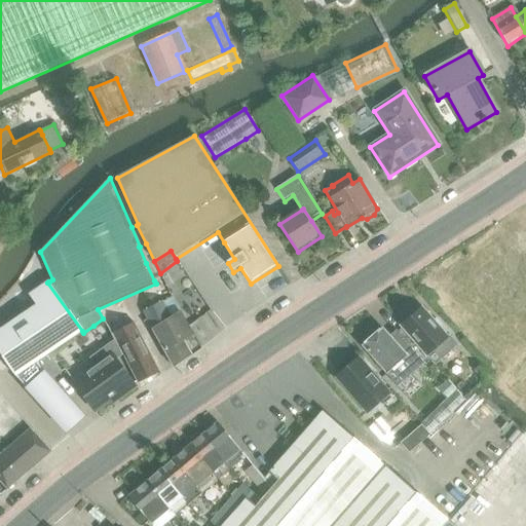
[(0,329),(0,354),(15,376),(65,433),(66,431),(68,429),(83,416),(50,379),(43,371),(38,363),(47,357),(49,354),(79,333),(82,331),(47,283),(29,294),(36,305),(0,329)]
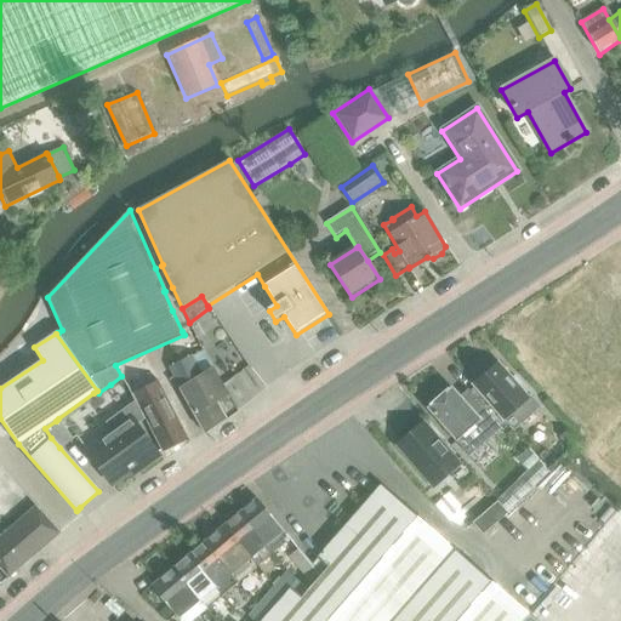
[(205,436),(237,412),(203,348),(189,357),(201,377),(181,391),(205,436)]
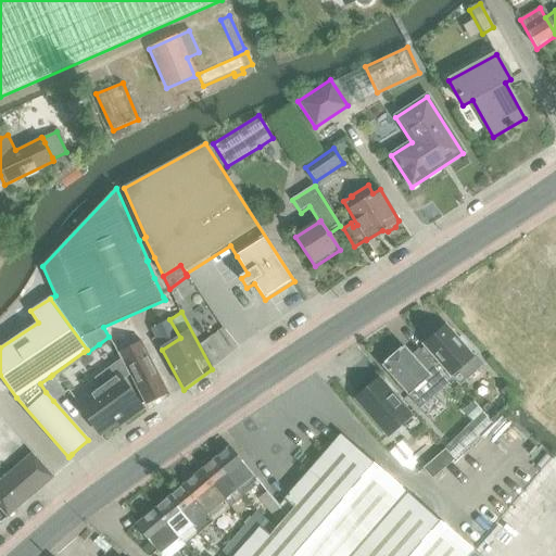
[(169,319),(150,328),(161,350),(162,350),(180,338),(169,319)]
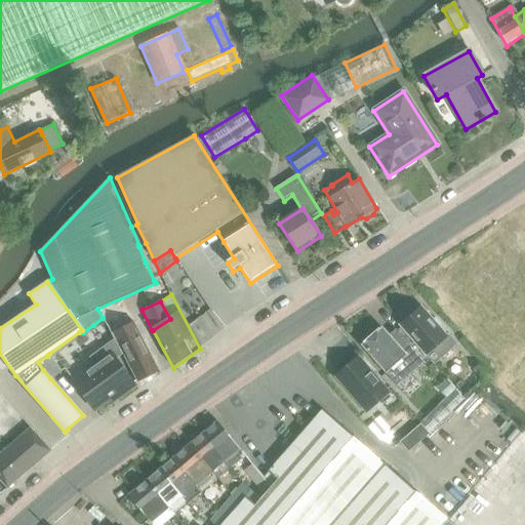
[(440,360),(452,349),(444,339),(448,335),(435,319),(433,321),(420,308),(413,314),(409,312),(400,320),(399,326),(425,356),(432,350),(440,360)]
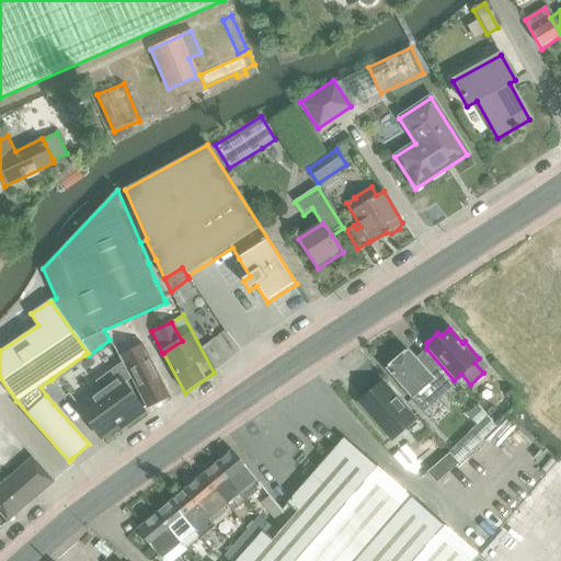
[(122,362),(132,380),(146,409),(169,397),(141,343),(118,355),(122,362)]
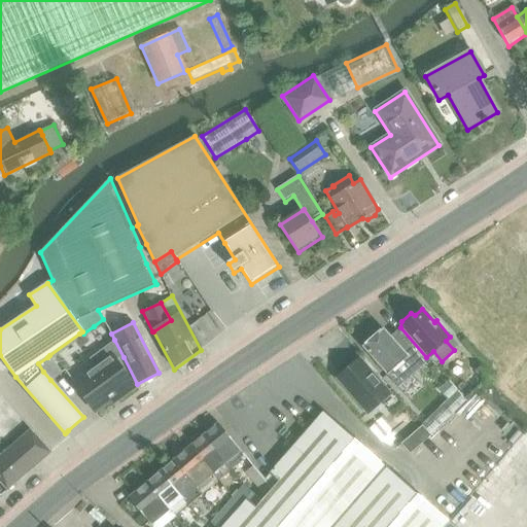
[(361,347),(386,374),(385,375),(396,388),(424,363),(395,331),(388,339),(381,329),(361,347)]
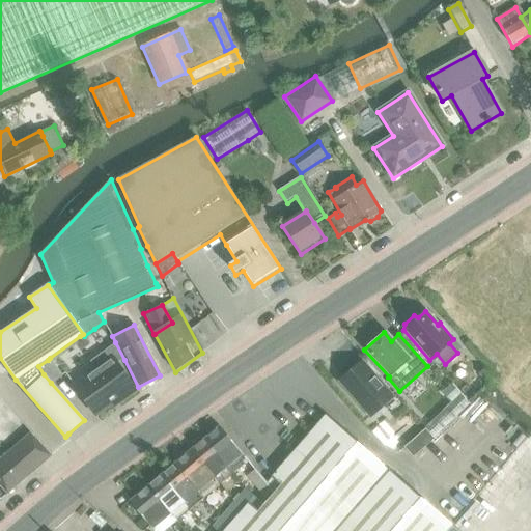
[(98,373),(75,387),(99,417),(119,400),(121,402),(136,391),(117,364),(124,360),(115,342),(90,361),(98,373)]
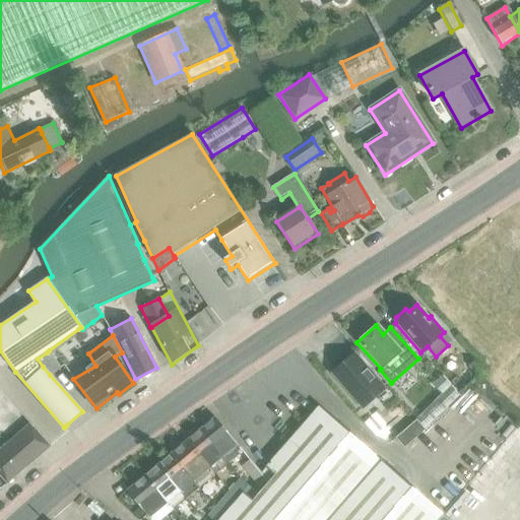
[(364,409),(384,390),(353,355),(332,374),(364,409)]
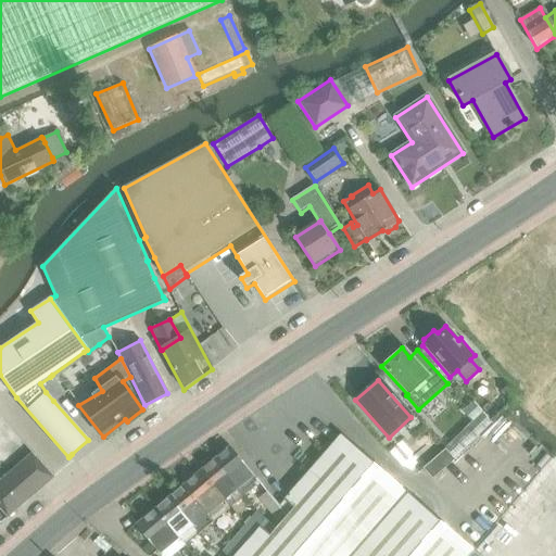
[(481,412),(443,449),(453,459),(491,422),(481,412)]
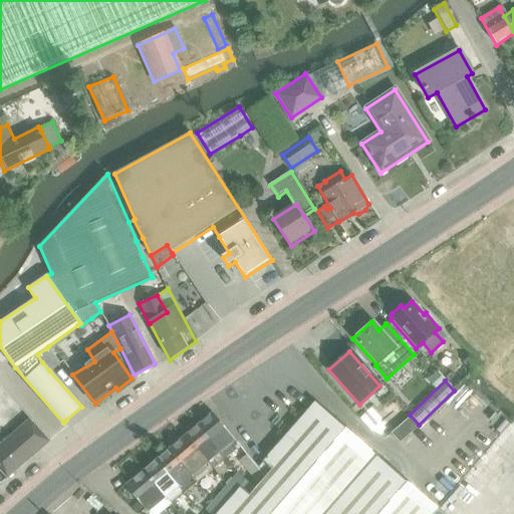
[(0,445),(30,419),(22,411),(0,387),(0,445)]
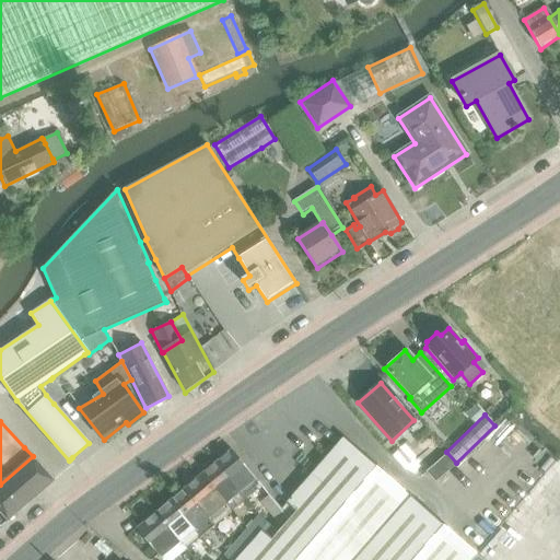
[(243,553),(235,559),(471,559),(478,555),(346,436),(336,447),(322,452),(325,461),(287,503),(296,512),(273,538),(264,529),(257,536),(243,553)]
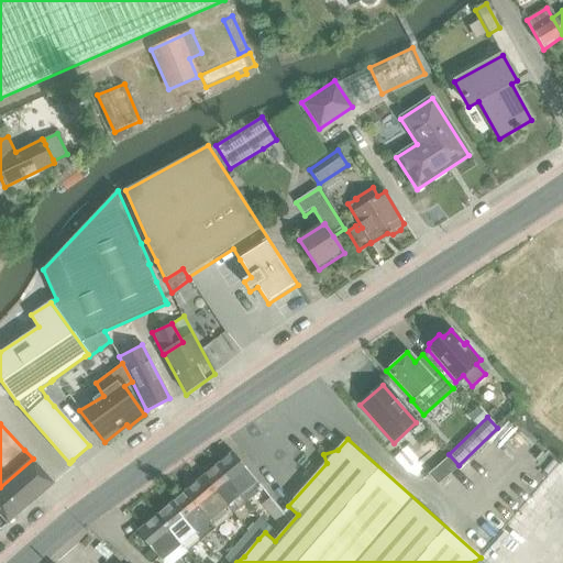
[(264,487),(233,451),(218,464),(247,501),(264,487)]
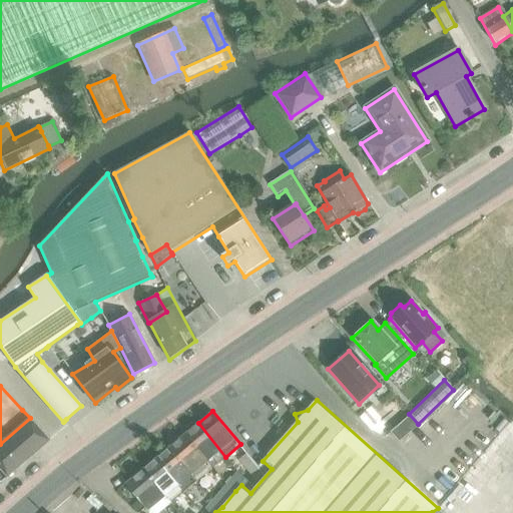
[(390,432),(398,441),(418,424),(409,414),(390,432)]
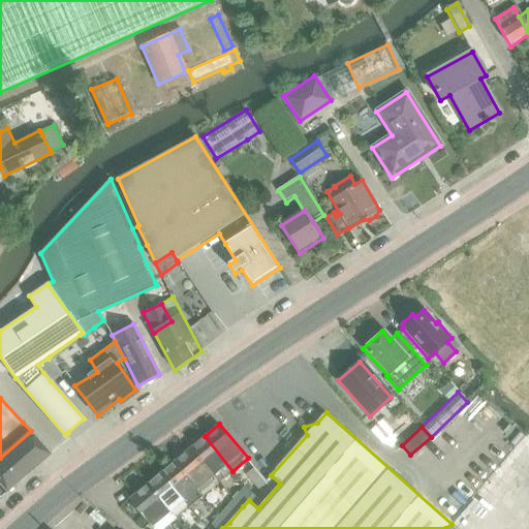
[(31,431),(0,458),(0,485),(7,493),(52,454),(31,431)]
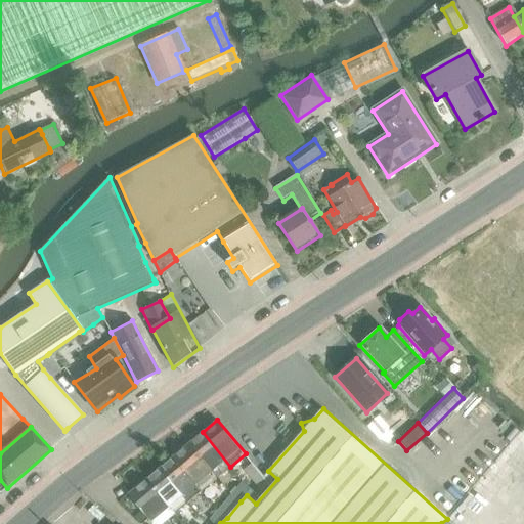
[(189,443),(219,477),(230,467),(203,432),(189,443)]
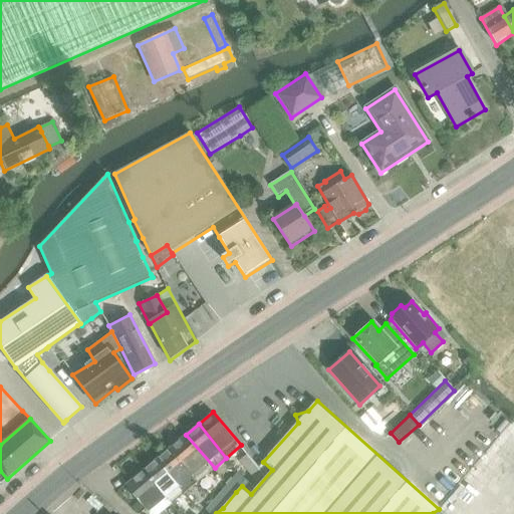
[(210,471),(182,438),(170,448),(198,482),(210,471)]
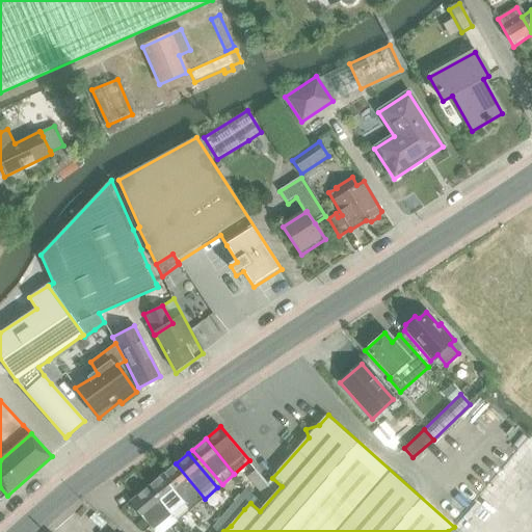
[(176,463),(162,475),(191,510),(205,499),(176,463)]
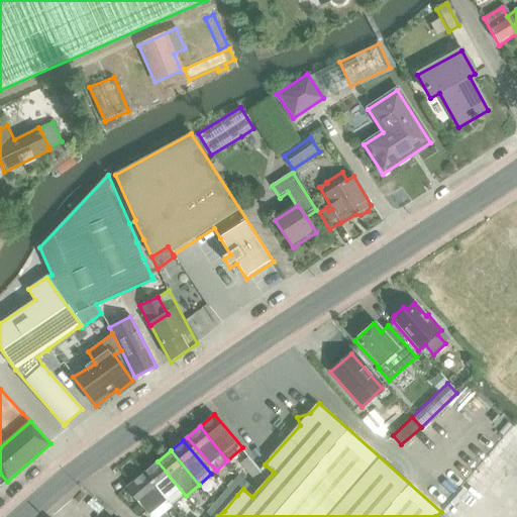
[(158,461),(144,473),(173,506),(186,496),(158,461)]
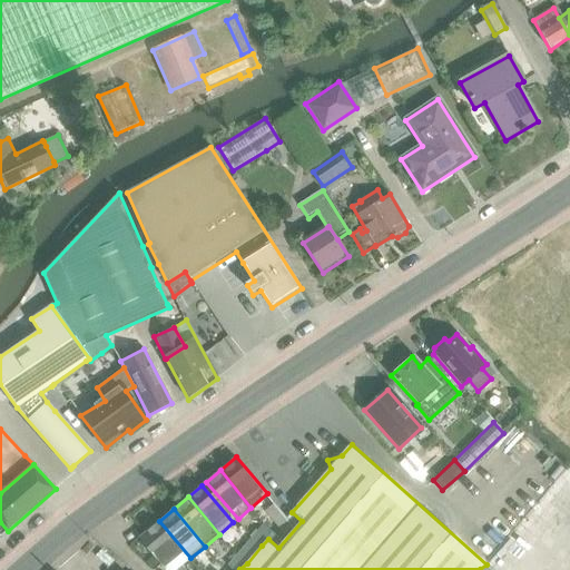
[(149,549),(158,560),(167,569),(176,569),(190,558),(159,521),(145,533),(154,544),(149,549)]
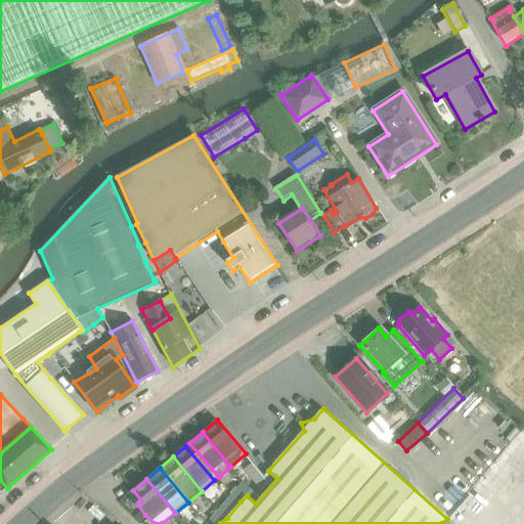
[(252,489),(242,480),(231,492),(233,494),(241,501),(247,495),(252,489)]
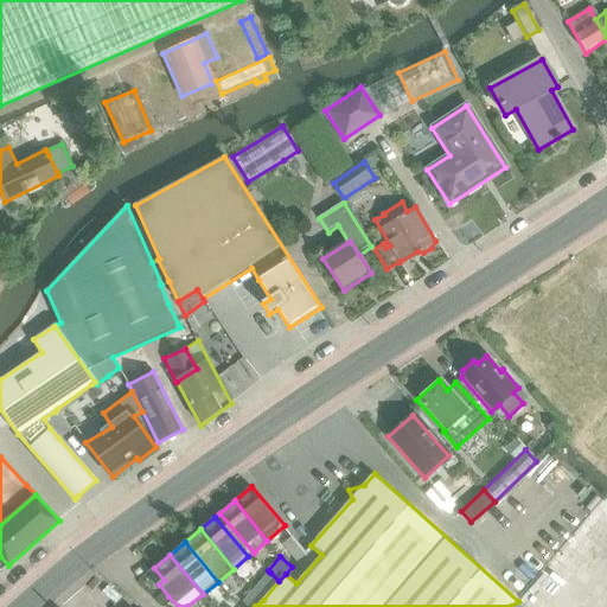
[(268,570),(250,589),(253,592),(263,600),(279,581),(270,573),(268,570)]
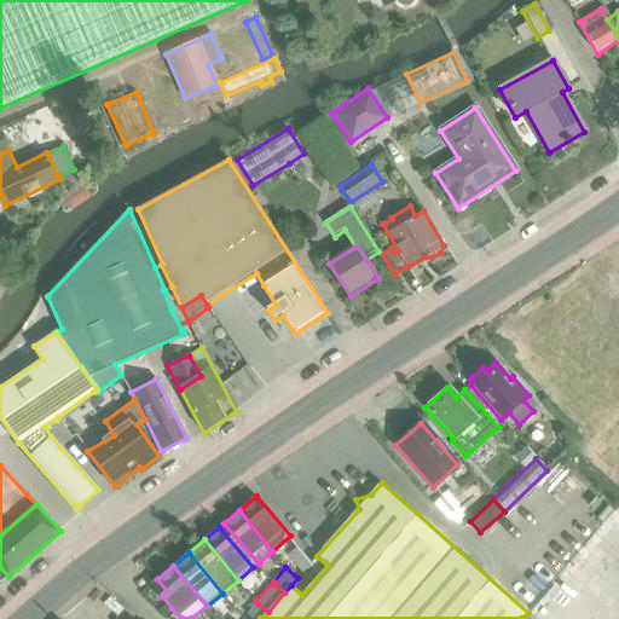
[(246,612),(253,618),(260,618),(268,612),(258,603),(255,601),(246,612)]
